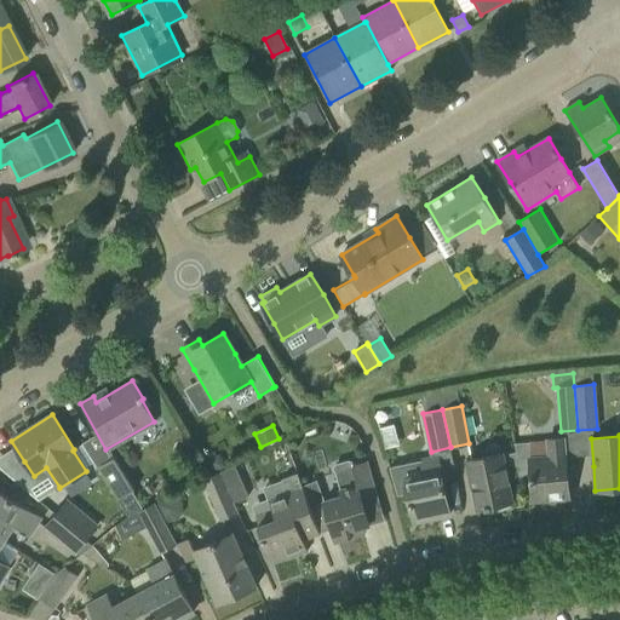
[(567,474),(563,438),(547,440),(549,457),(539,457),(538,441),(529,442),(530,455),(528,457),(530,477),(532,501),(569,498),(567,474)]
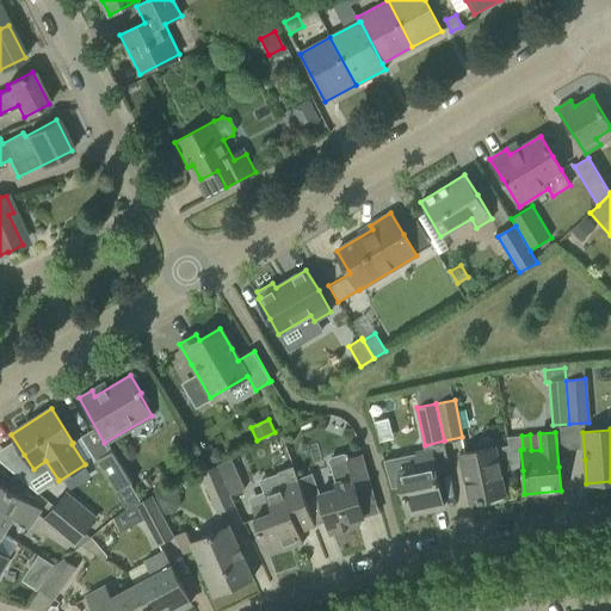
[(510,460),(507,445),(495,448),(495,445),(494,446),(493,440),(487,438),(477,439),(474,446),(475,450),(458,454),(464,480),(469,504),(506,495),(500,473),(499,462),(510,460)]
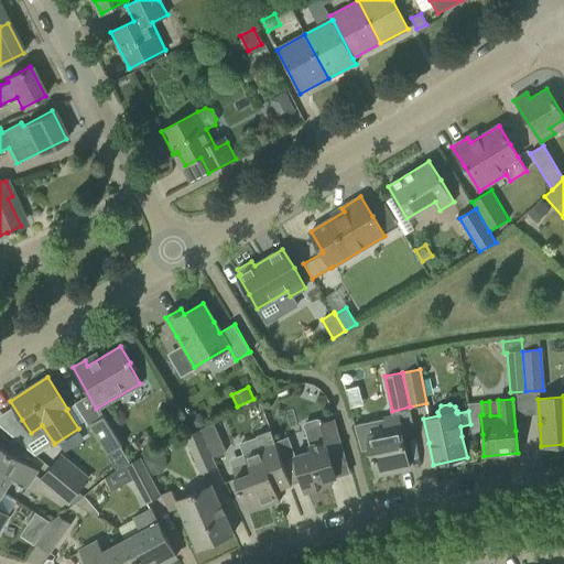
[(199,411),(188,416),(194,429),(206,423),(199,411)]
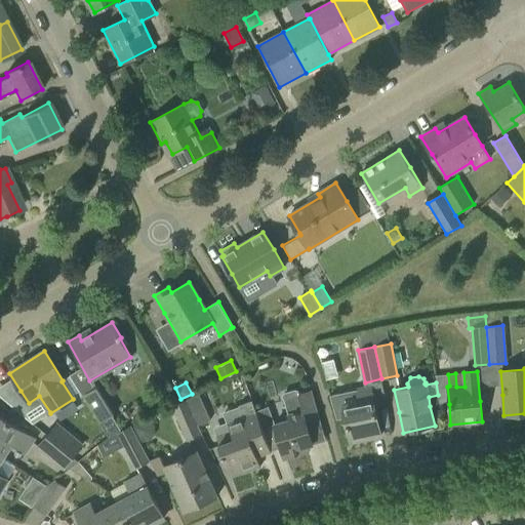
[(83,396),(101,423),(114,415),(96,388),(83,396)]
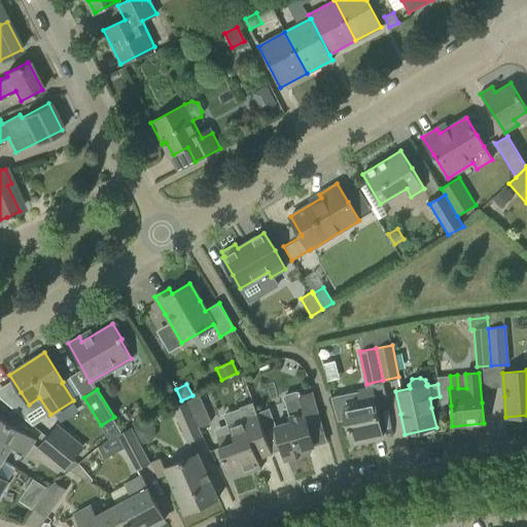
[(351,444),(382,437),(372,389),(330,397),(338,421),(346,419),(351,444)]
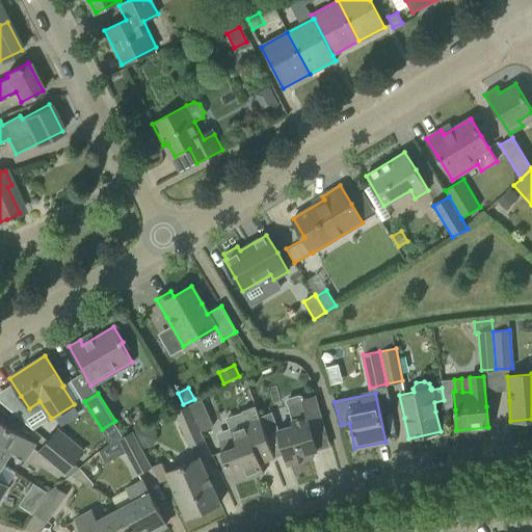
[(272,414),(260,419),(267,439),(274,458),(285,454),(288,464),(313,458),(311,452),(317,450),(311,430),(324,426),(322,419),(316,396),(315,396),(303,400),(302,396),(298,395),(287,398),(286,401),(287,404),(293,427),(277,431),(272,414)]
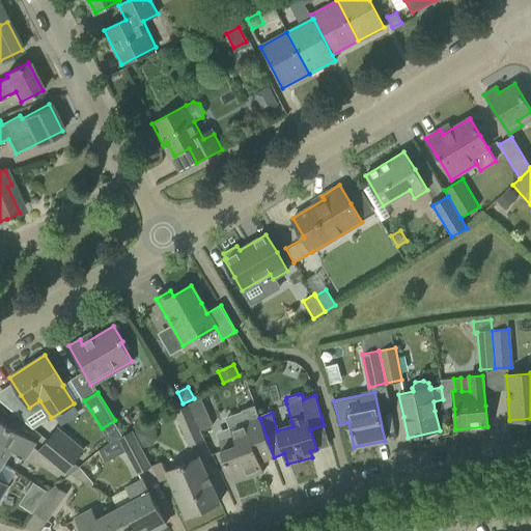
[(213,425),(200,398),(187,404),(199,430),(213,425)]
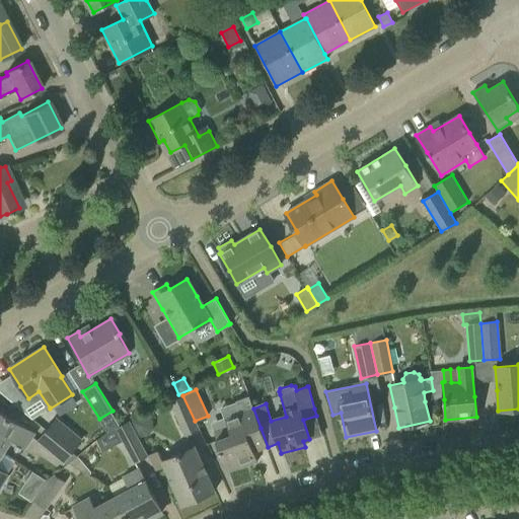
[(168,401),(183,435),(198,429),(195,421),(182,395),(168,401)]
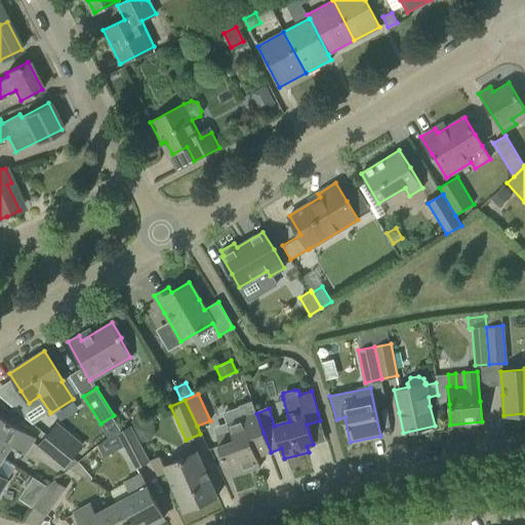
[(234,441),(218,446),(229,474),(240,470),(242,473),(260,467),(256,457),(271,452),(264,433),(256,413),(228,423),(234,441)]
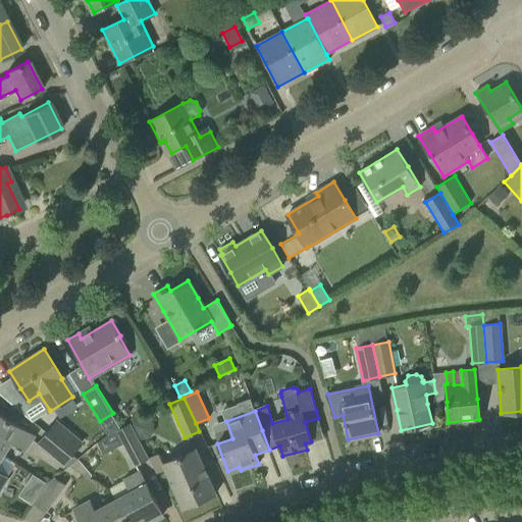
[(0,414),(0,453),(1,454),(2,454),(11,439),(24,449),(33,435),(0,414)]
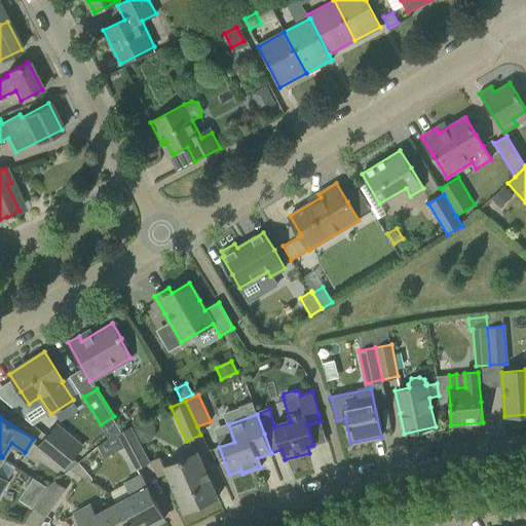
[(146,419),(130,427),(138,441),(147,441),(153,433),(153,424),(146,419)]
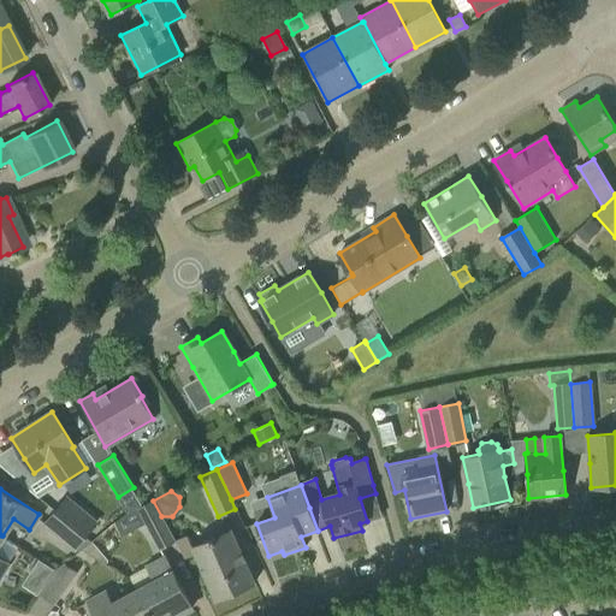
[(66,498),(55,511),(84,535),(95,522),(66,498)]
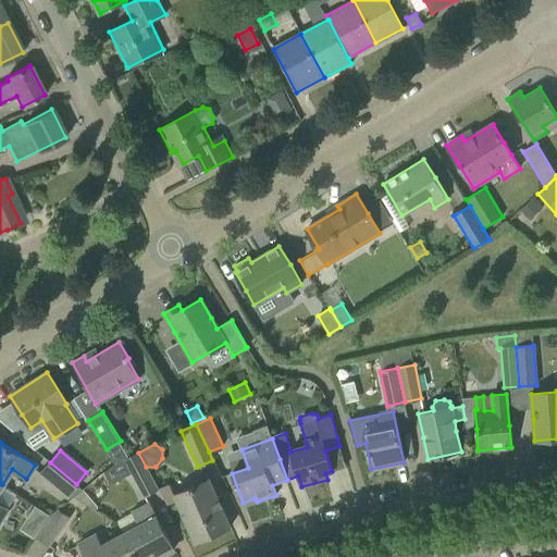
[(123,460),(141,497),(158,489),(146,467),(138,453),(123,460)]
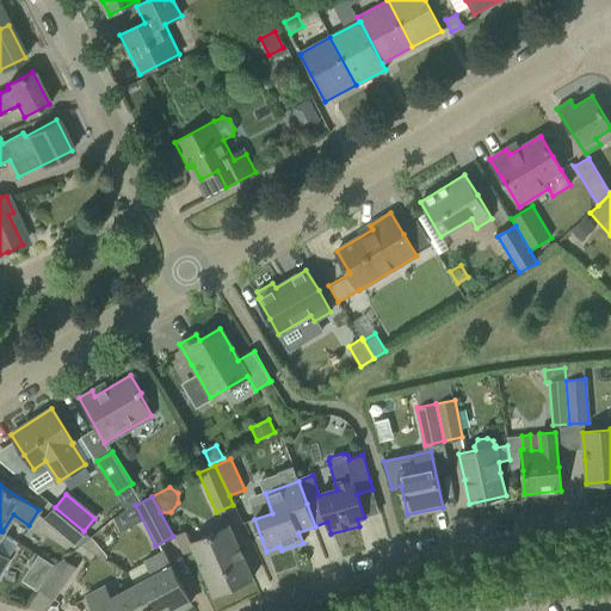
[(84,531),(55,507),(44,519),(74,543),(84,531)]
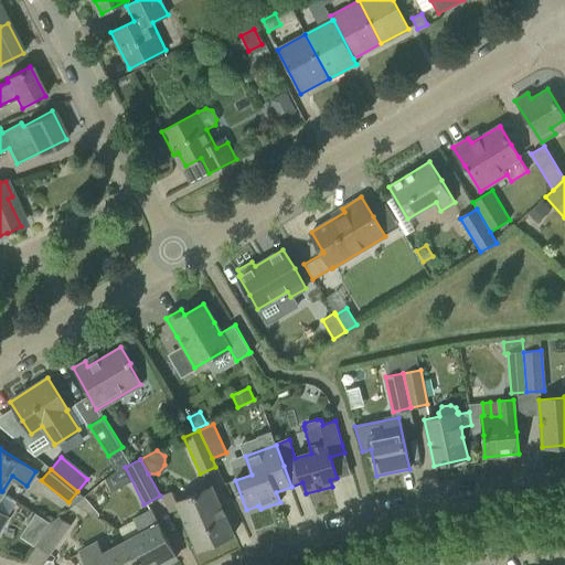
[(179,507),(198,551),(234,534),(212,486),(177,502),(179,507)]
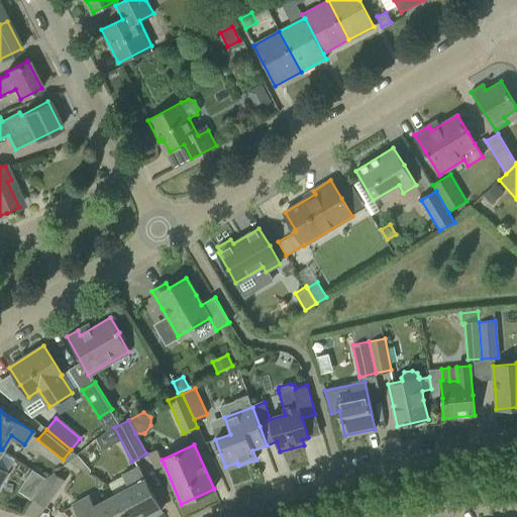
[(1,449),(0,448),(0,484),(16,458),(2,449),(1,449)]
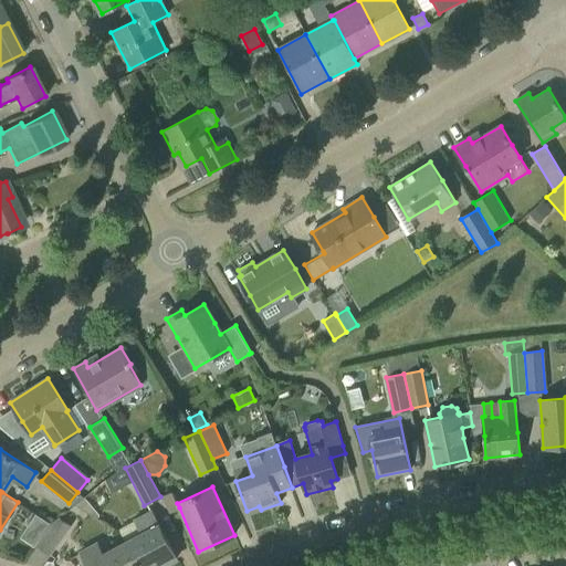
[(179,507),(177,503),(171,492),(163,496),(169,512),(179,507)]
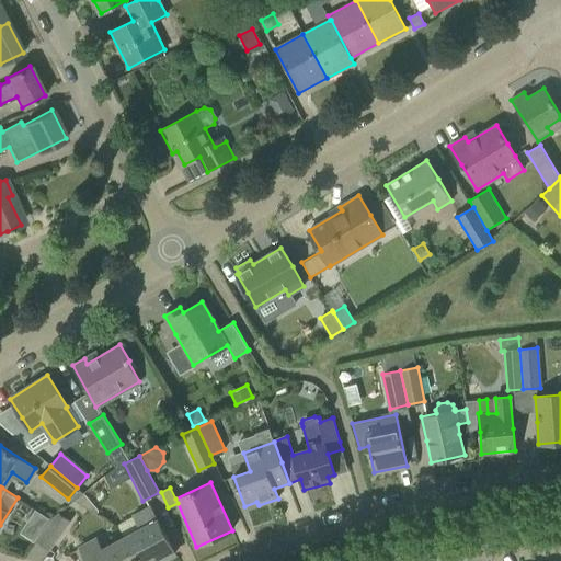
[(140,529),(124,538),(136,560),(160,560),(174,553),(150,508),(134,517),(140,529)]
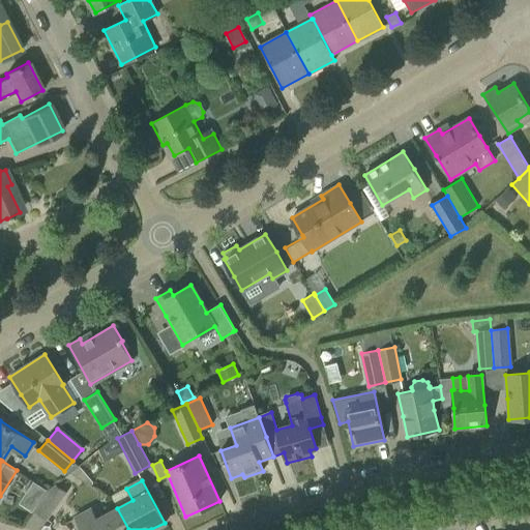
[(53,483),(33,510),(47,520),(66,493),(53,483)]
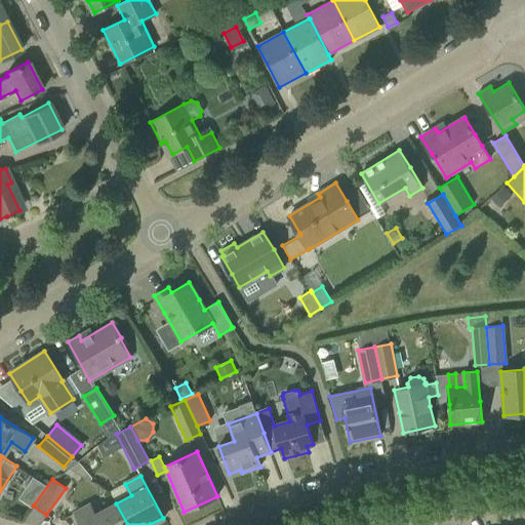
[(127,524),(116,503),(95,514),(90,505),(75,513),(81,524),(127,524)]
